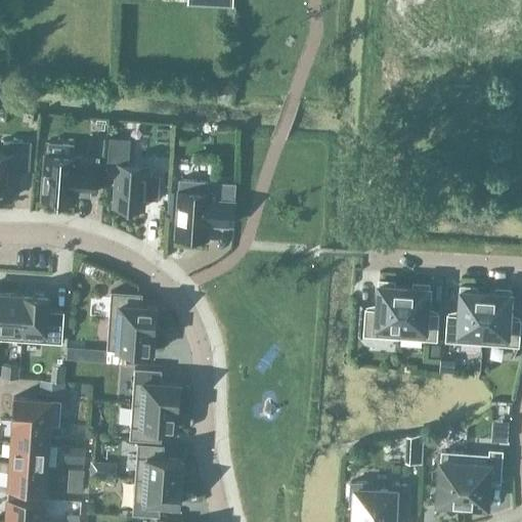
[(109,140),(106,170),(115,170),(112,208),(142,210),(143,202),(157,202),(159,177),(145,176),(145,167),(127,166),(128,141),(109,140)]
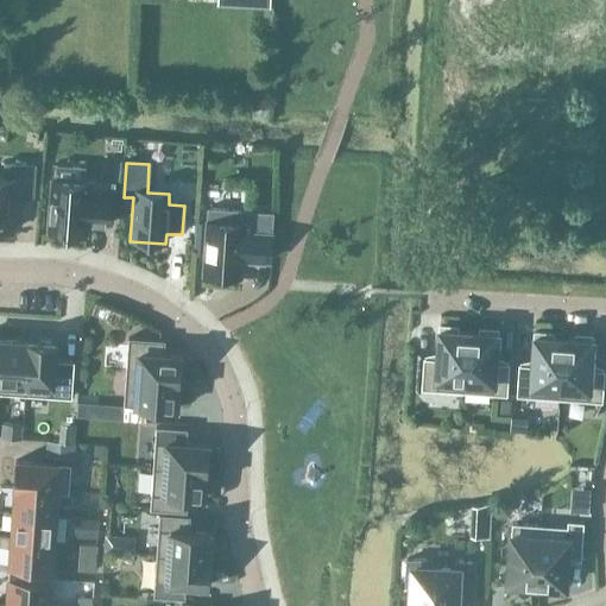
[(32,195),(35,166),(4,164),(2,178),(0,178),(0,229),(13,232),(16,194),(32,195)]
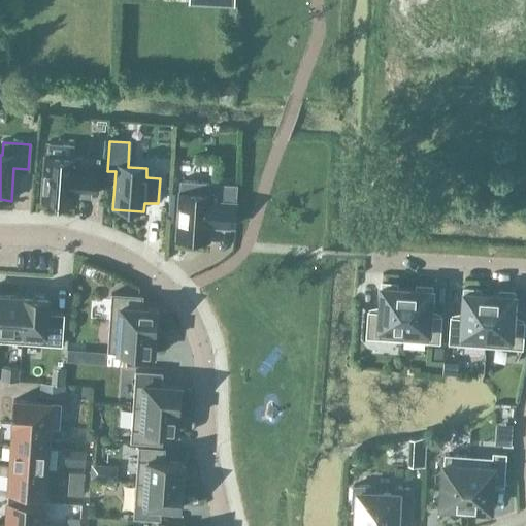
[(77,159),(43,157),(40,202),(73,204),(74,195),(95,196),(97,167),(76,165),(77,159)]
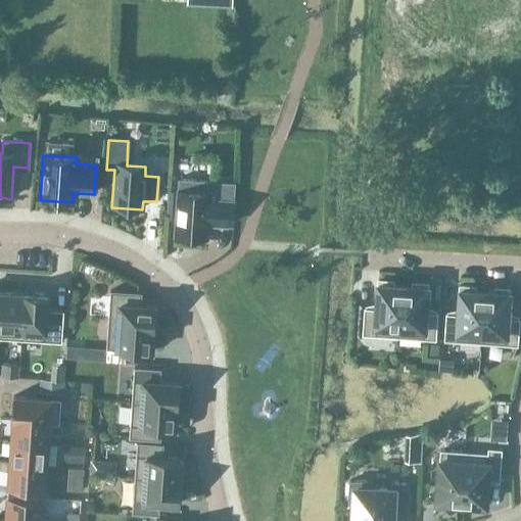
[(209,183),(178,181),(174,237),(206,239),(207,224),(230,226),(232,197),(209,195),(209,183)]
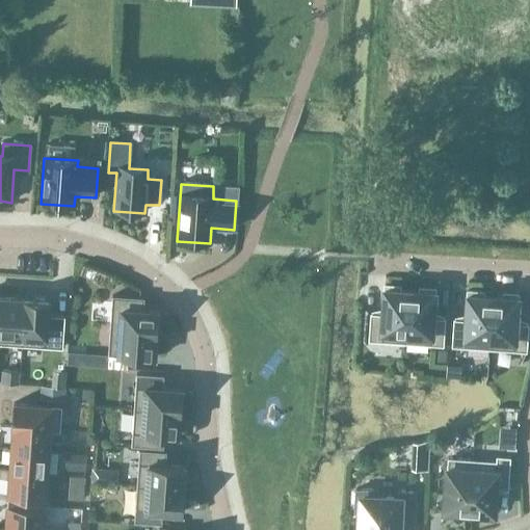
[(404,344),(408,292),(398,292),(398,288),(383,287),(381,315),(369,314),(367,342),(404,344)]
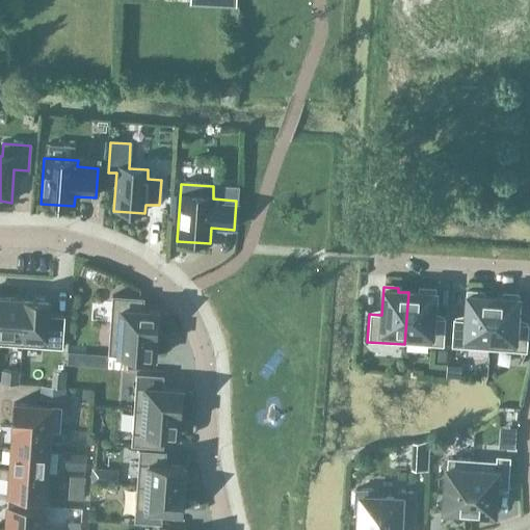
[(408,292),(404,344),(442,347),(444,319),(431,318),(433,290),(419,290),(419,293),(408,292)]
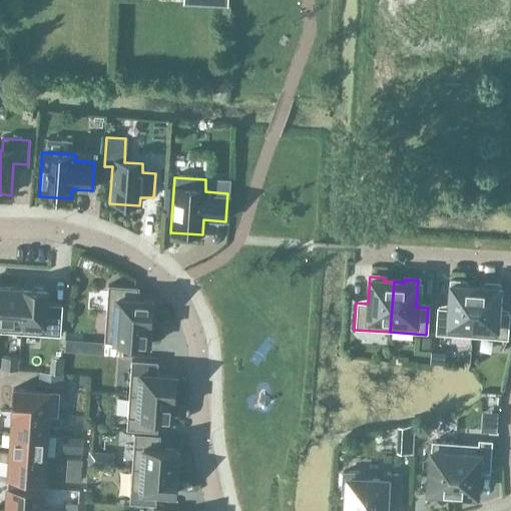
[(470,338),(474,288),(464,287),(464,284),(450,283),(448,309),(436,308),(434,335),(470,338)]
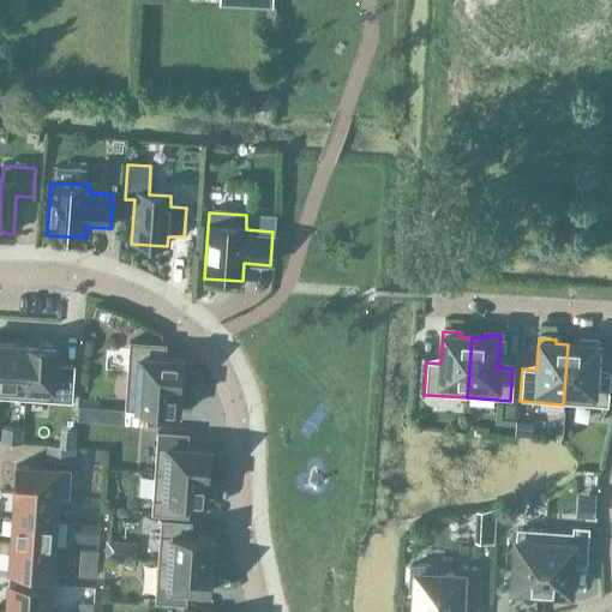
[(580,345),(568,345),(563,405),(606,407),(609,375),(594,375),(597,342),(580,341),(580,345)]
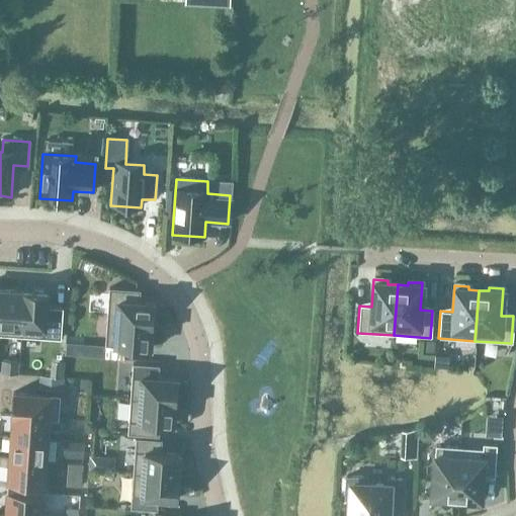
[(23,291),(22,291),(1,289),(0,305),(0,336),(20,338),(23,291)]
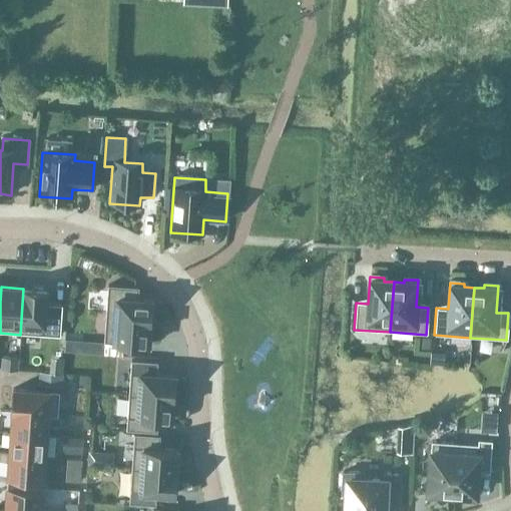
[(44,306),(45,289),(22,287),(22,289),(23,289),(20,335),(59,338),(61,307),(44,306)]
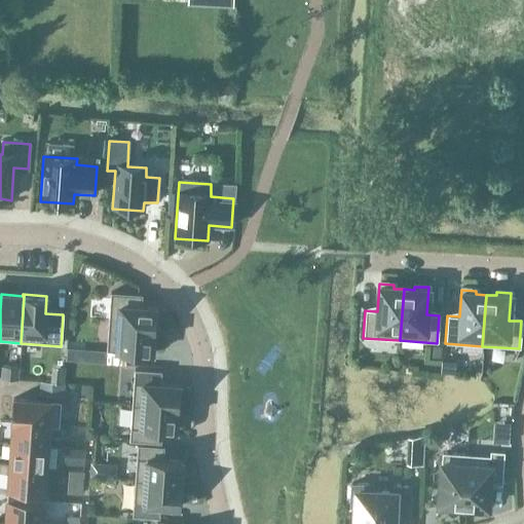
[(110,294),(107,329),(154,332),(156,309),(141,308),(142,296),(110,294)]
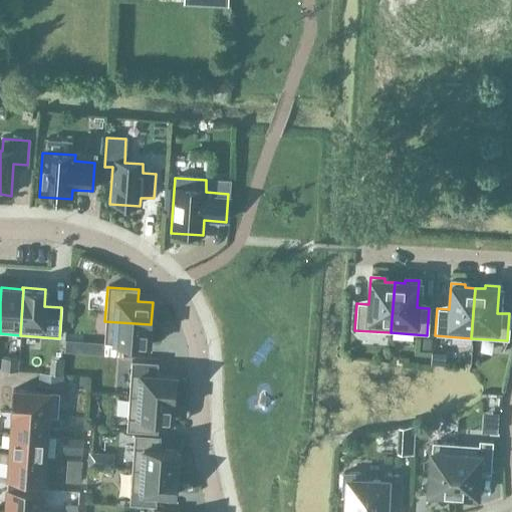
[(104,321),(103,344),(148,347),(150,326),(151,326),(151,324),(104,321)]
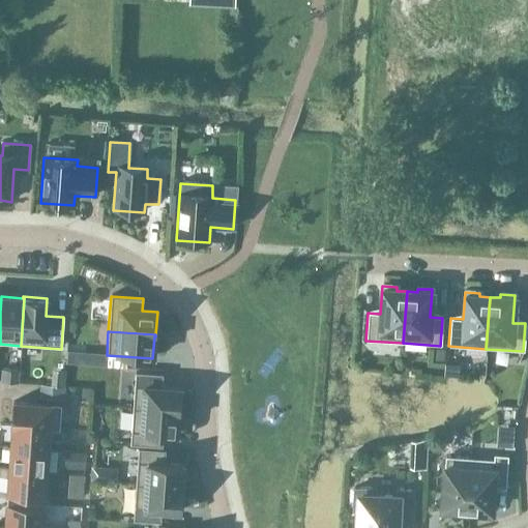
[(443,365),(443,376),(457,377),(458,367),(443,365)]
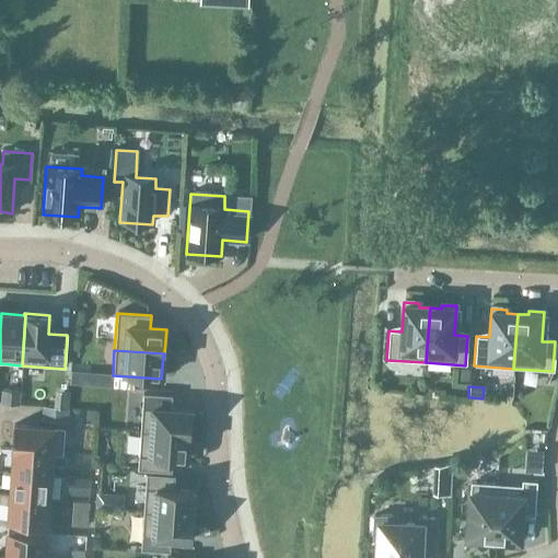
[(19,393),(0,392),(0,404),(18,405),(19,393)]
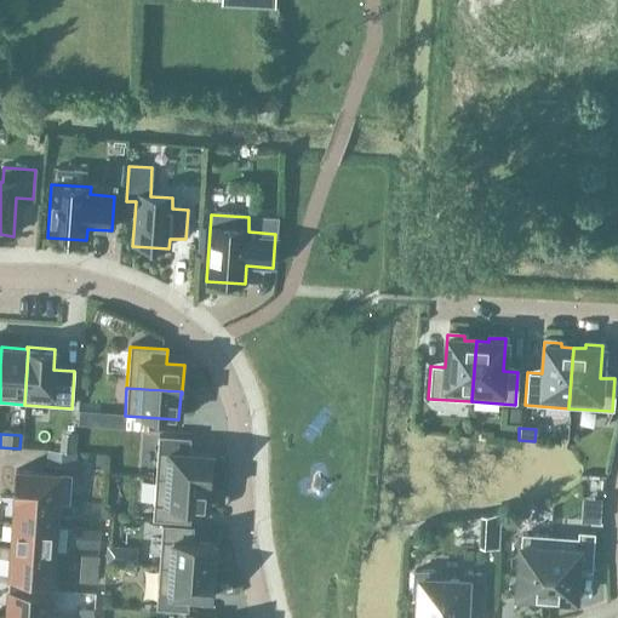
[(189,440),(158,438),(155,480),(209,484),(210,485),(212,456),(188,455),(189,440)]
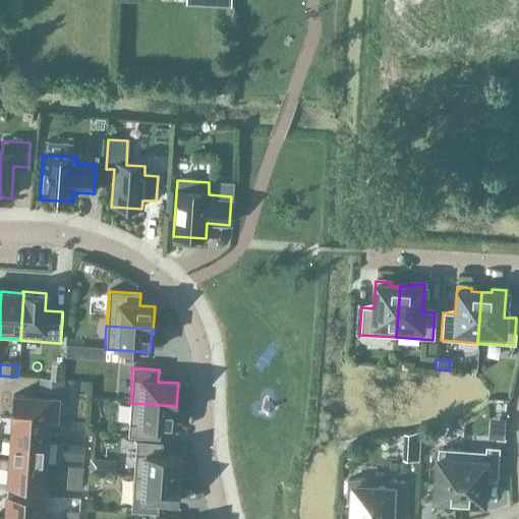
[(63,382),(38,380),(38,393),(63,394),(63,382)]
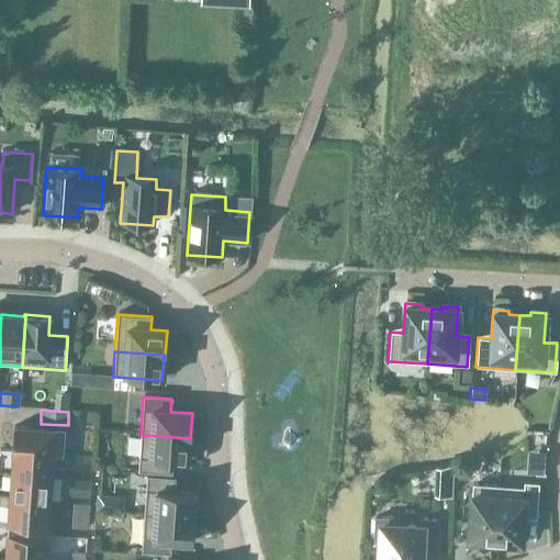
[(62,457),(64,430),(13,427),(11,454),(13,454),(13,452),(52,455),(52,456),(62,457)]
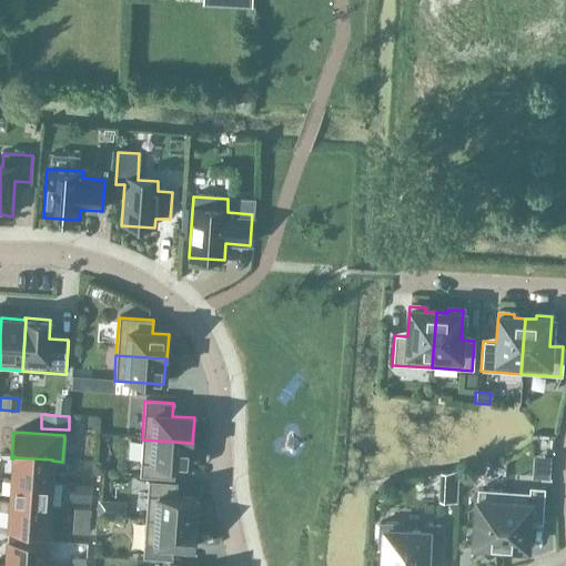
[(191,443),(142,440),(139,477),(173,479),(174,466),(190,467),(191,443)]
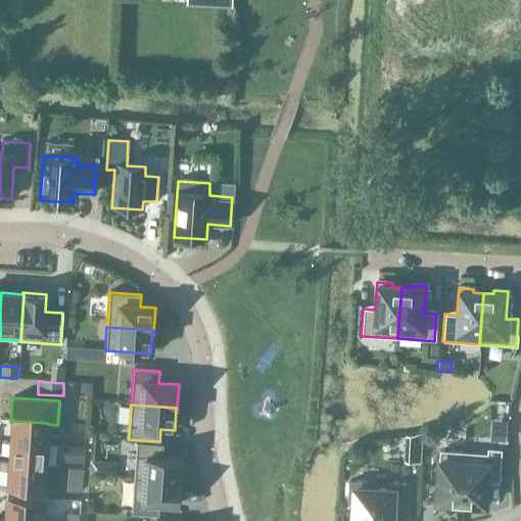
[(46,445),(48,424),(48,423),(12,421),(12,422),(10,442),(46,445)]
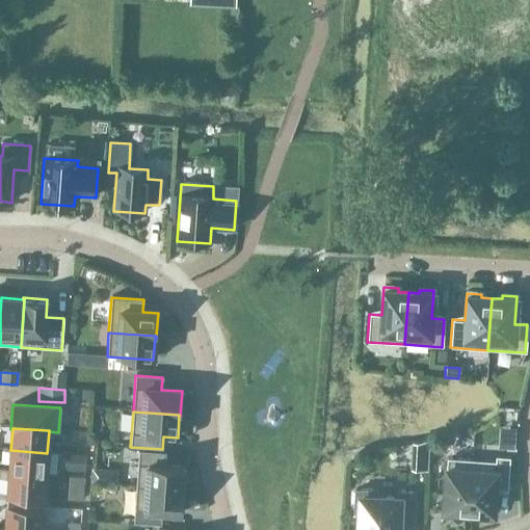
[(98,447),(99,441),(94,434),(86,433),(85,446),(98,447)]
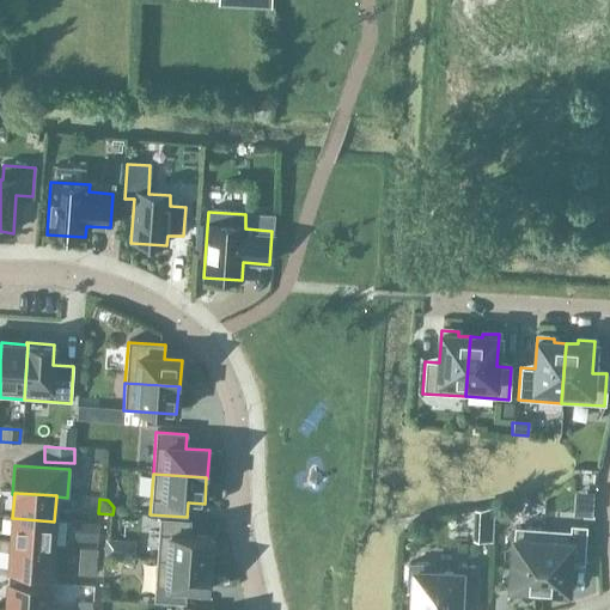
[(494,506),(493,525),(508,525),(510,507),(494,506)]
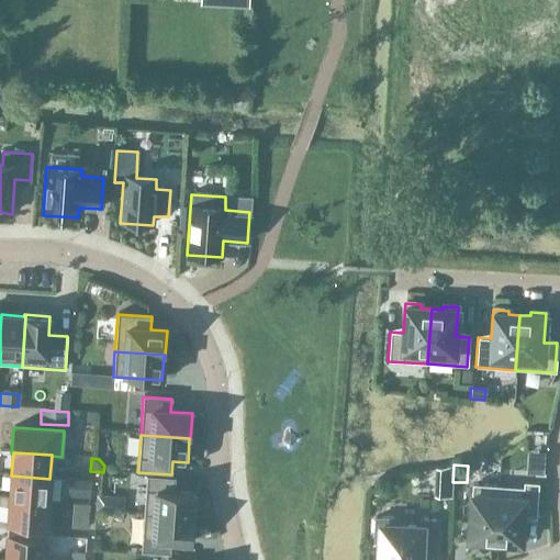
[(49,479),(11,476),(10,500),(48,502),(49,479)]
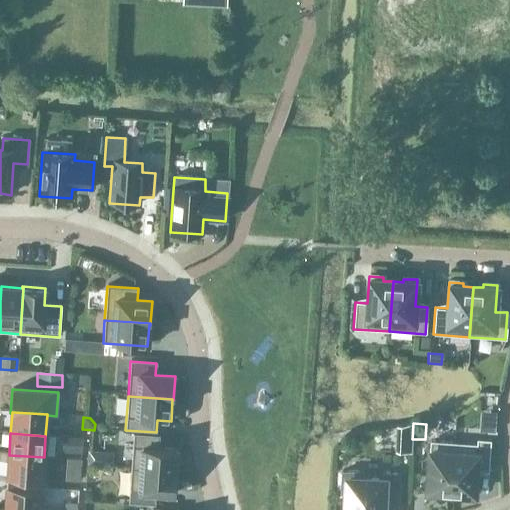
[(159,436),(133,435),(131,468),(175,471),(177,450),(158,448),(159,436)]
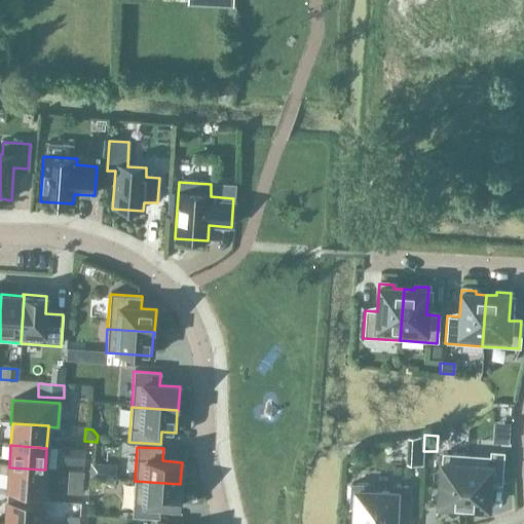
[(83,451),(65,449),(64,464),(82,465),(83,451)]
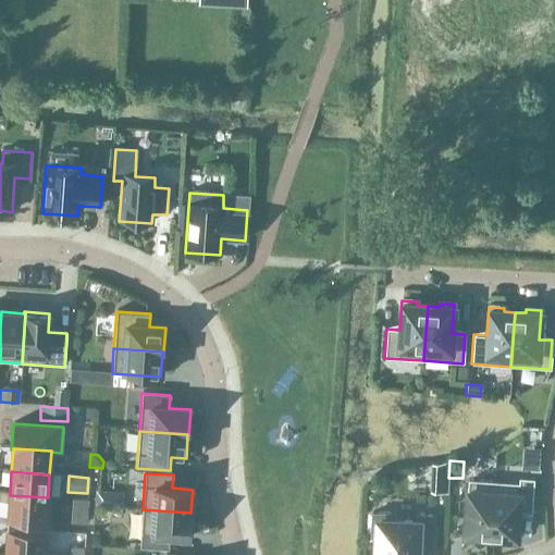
[(516,543),(518,513),(531,514),(533,480),(519,479),(518,484),(494,482),(490,537),(501,538),(500,541),(516,543)]
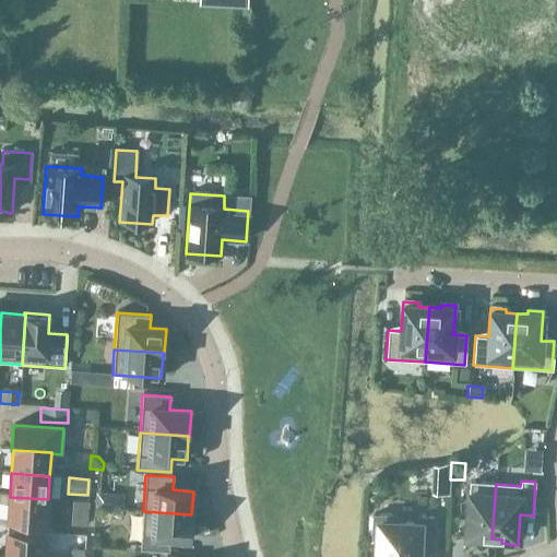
[(492,538),(496,484),(470,482),(465,541),(481,542),(481,537),(492,538)]
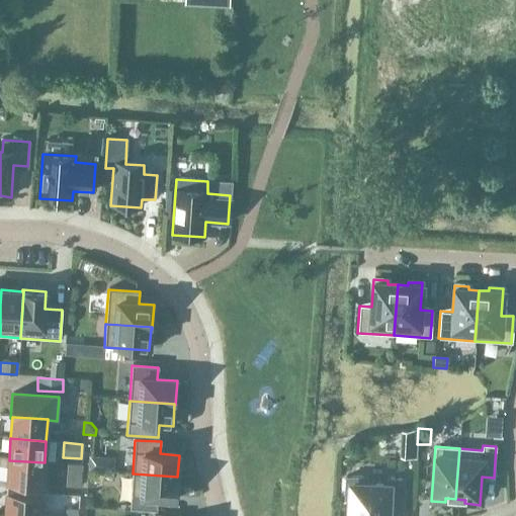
[(43,486),(45,462),(9,460),(7,483),(43,486)]
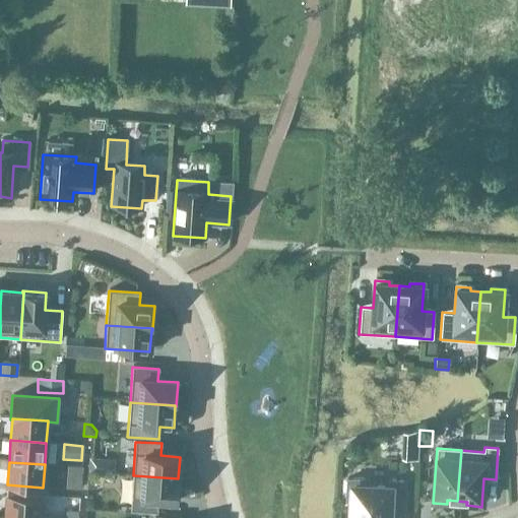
[(82,467),(68,466),(66,488),(81,490),(82,467)]
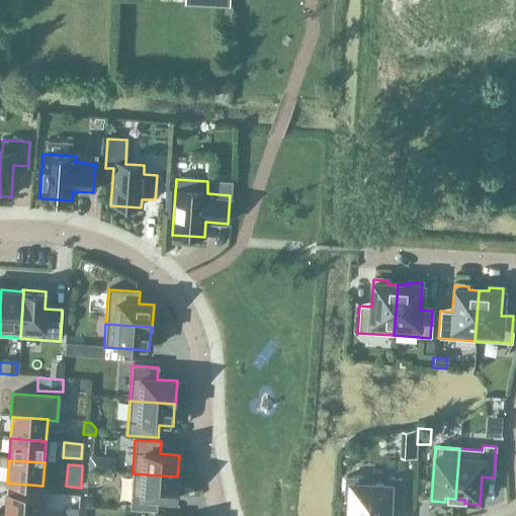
[(178,477),(177,477),(133,474),(130,509),(156,511),(157,499),(177,501),(178,477)]
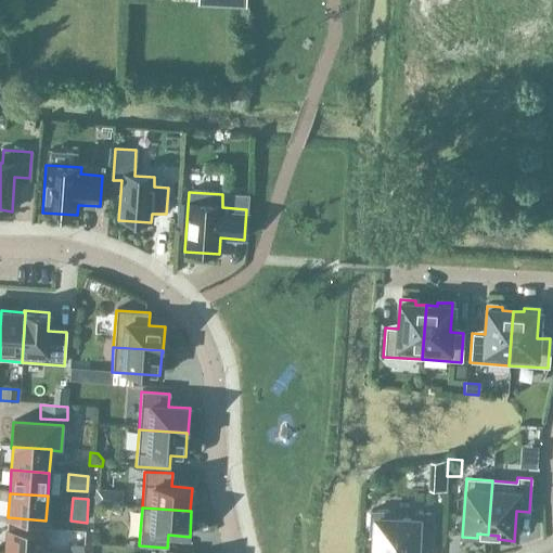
[(393,513),(370,512),(369,535),(374,535),(373,552),(414,552),(415,547),(431,548),(432,515),(414,514),(414,521),(393,519),(393,513)]
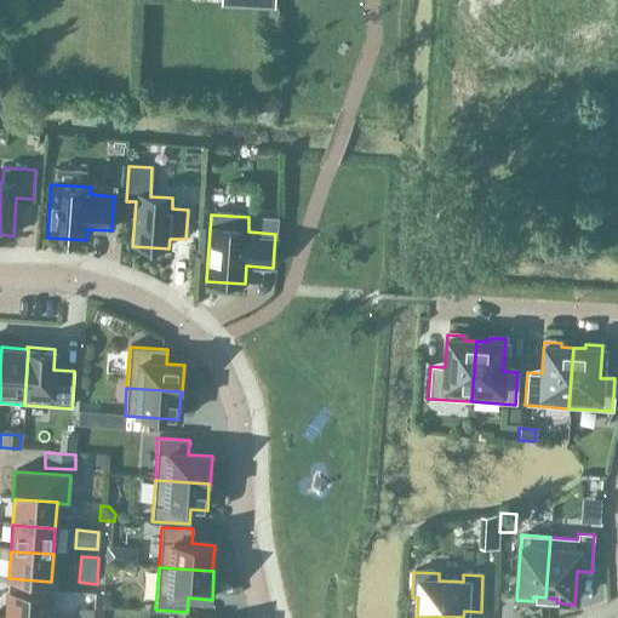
[(51,591),(9,588),(6,616),(27,617),(49,617),(51,591)]
